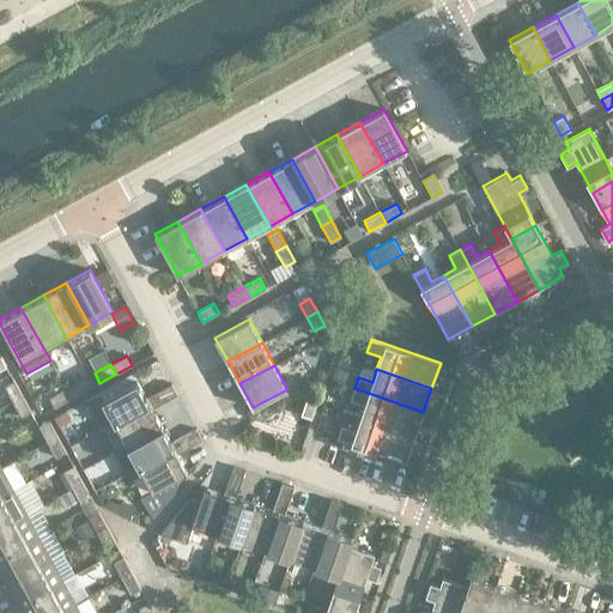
[(358,376),(344,371),(340,383),(354,388),(358,377),(358,376)]
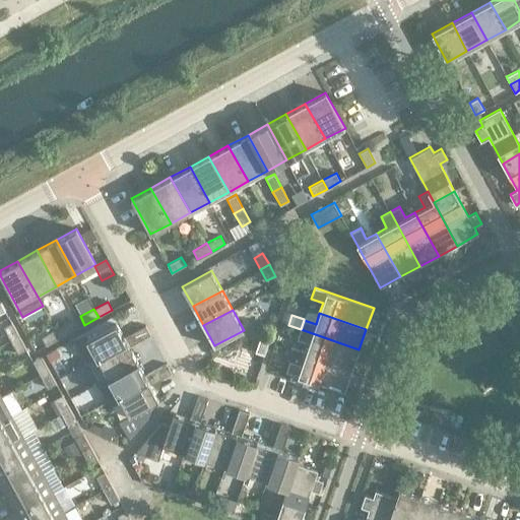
[(86,337),(116,322),(113,317),(83,332),(86,337)]
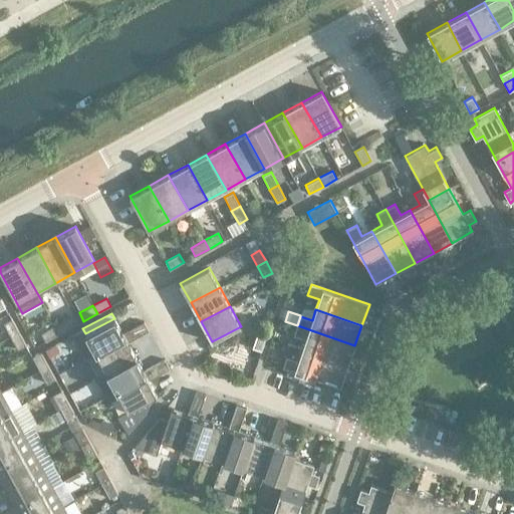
[(68,318),(54,326),(59,334),(72,327),(68,318)]
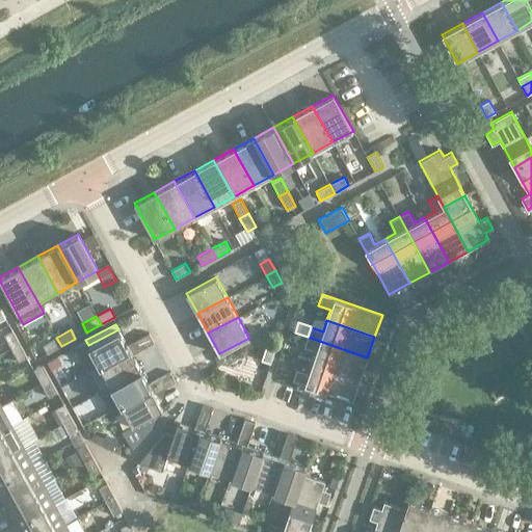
[(88,345),(100,366),(129,349),(132,354),(142,348),(137,339),(127,345),(118,329),(88,345)]
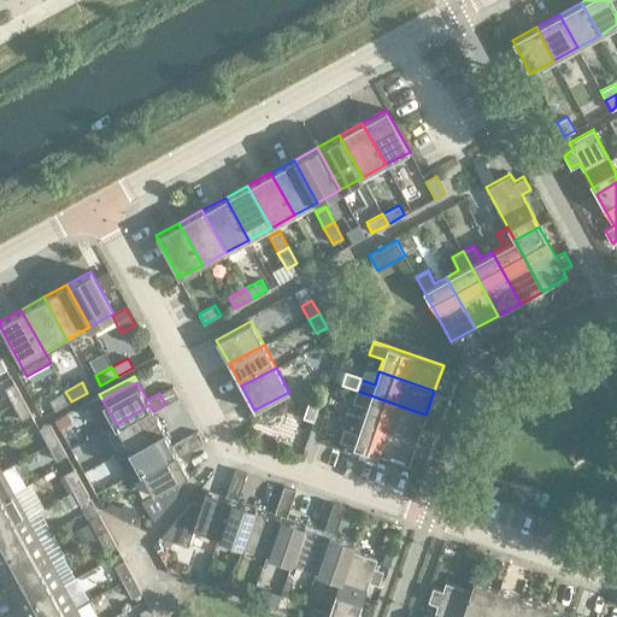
[(23,399),(13,383),(4,388),(12,405),(23,399)]
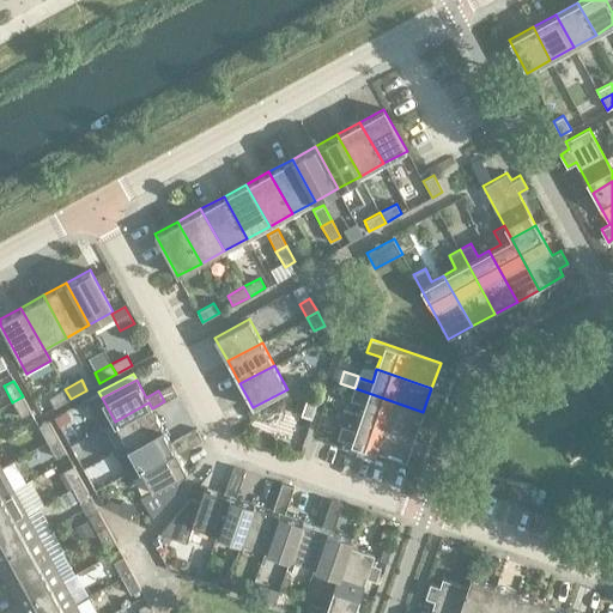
[(177,395),(171,383),(158,390),(164,401),(177,395)]
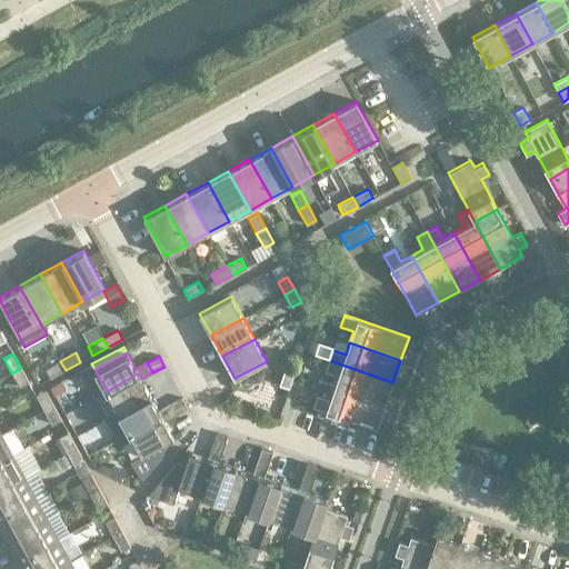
[(392,382),(329,360),(325,371),(338,376),(333,388),(386,405),(392,382)]
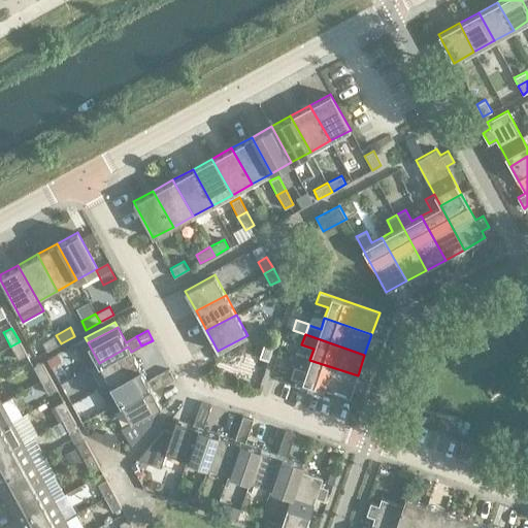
[(61,343),(56,335),(42,342),(46,352),(61,343)]
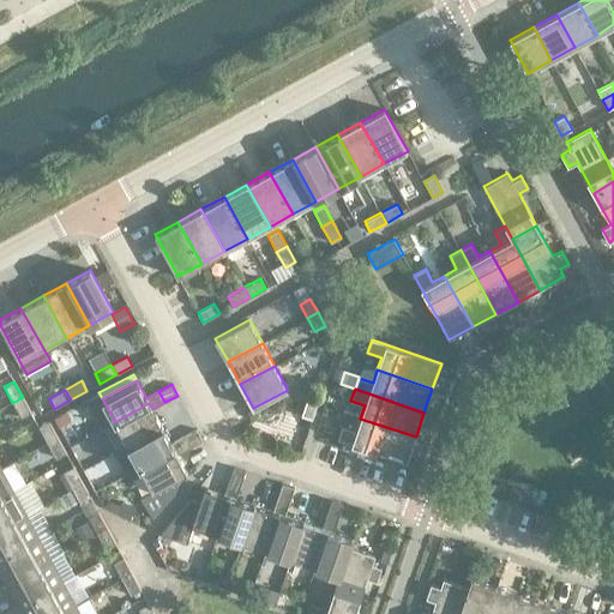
[(31,413),(23,397),(12,403),(20,419),(31,413)]
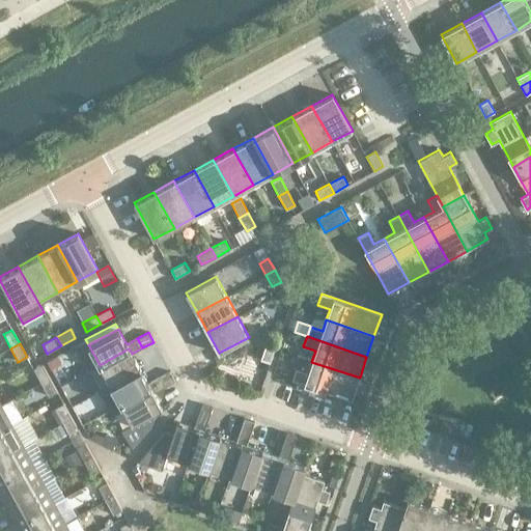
[(274,350),(266,346),(260,360),(270,363),(274,350)]
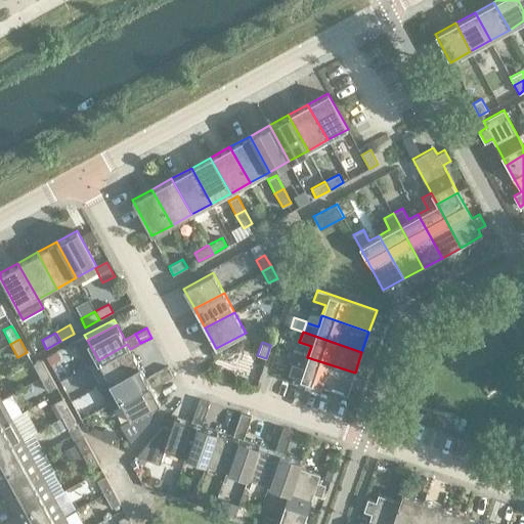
[(127,344),(98,360),(108,380),(138,363),(130,349),(127,344)]
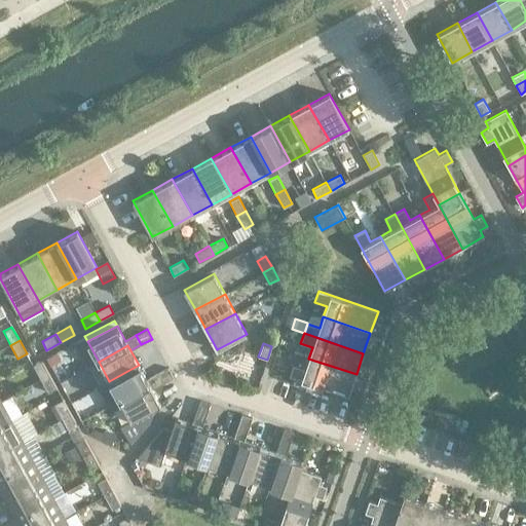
[(357,374),(308,359),(305,369),(293,365),(289,376),(348,397),(357,374)]
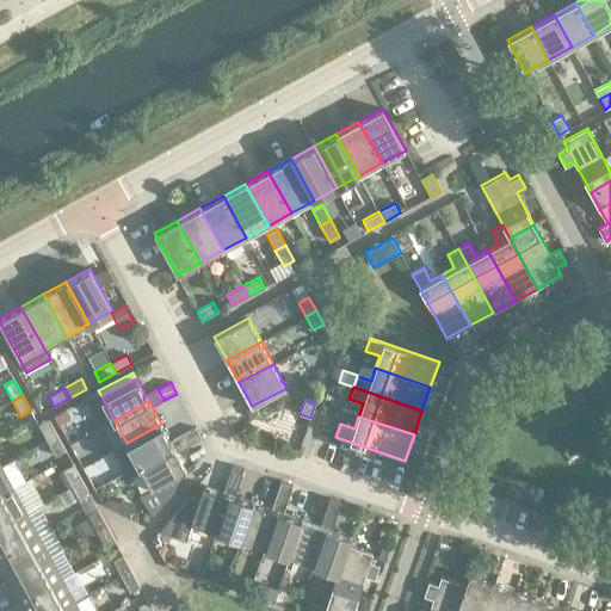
[(48,418),(38,424),(47,440),(56,434),(48,418)]
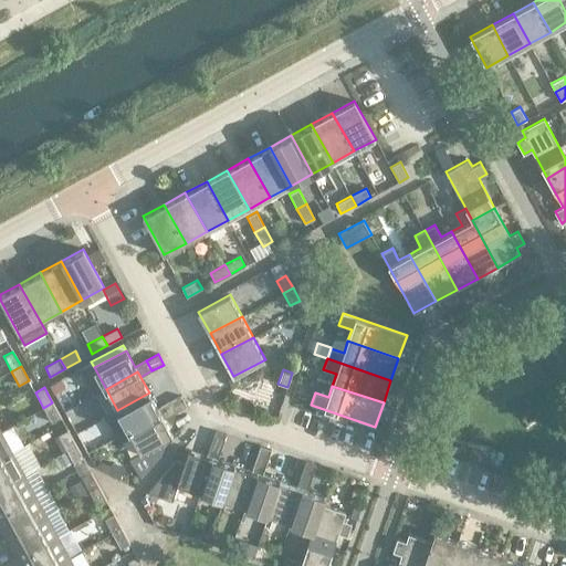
[(160,413),(157,408),(149,392),(117,410),(128,431),(160,413)]
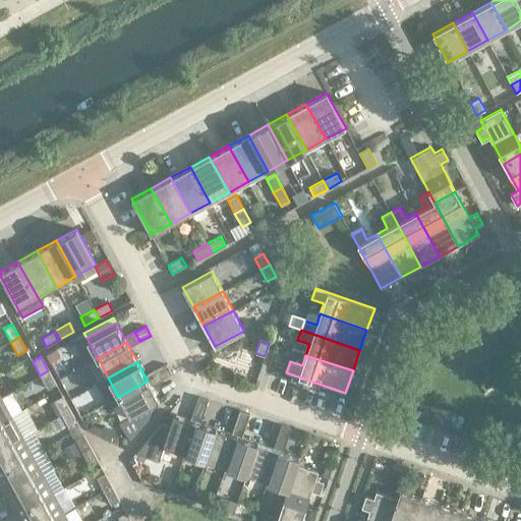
[(172,373),(167,364),(156,370),(161,380),(172,373)]
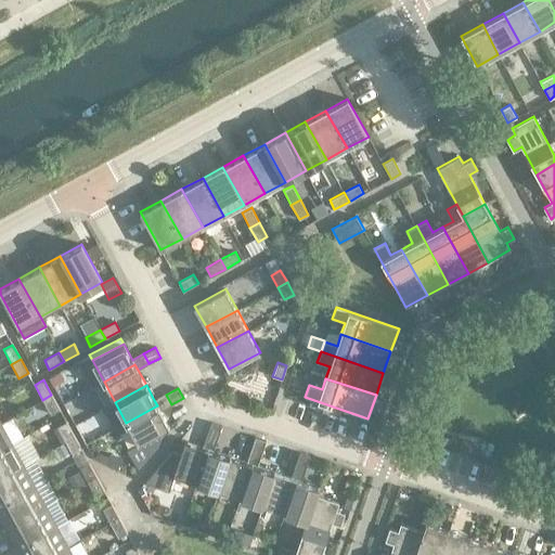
[(60,410),(51,395),(42,400),(51,414),(60,410)]
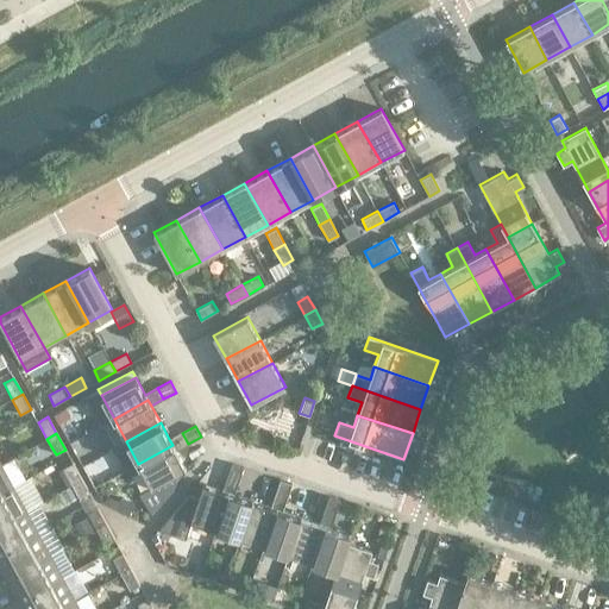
[(188,444),(182,433),(169,439),(173,445),(138,464),(151,488),(151,497),(159,504),(181,479),(182,471),(186,469),(175,451),(188,444)]
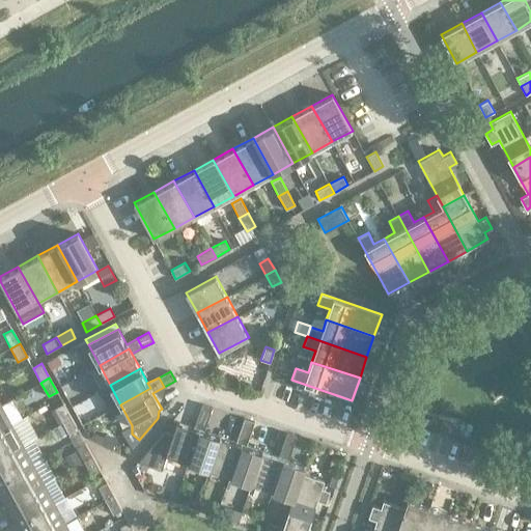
[(71,417),(63,403),(55,408),(62,422),(71,417)]
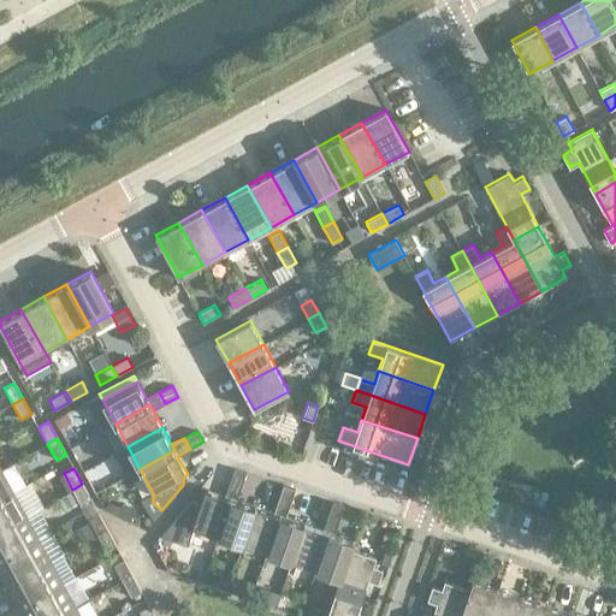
[(246,473),(234,468),(230,483),(241,486),(246,473)]
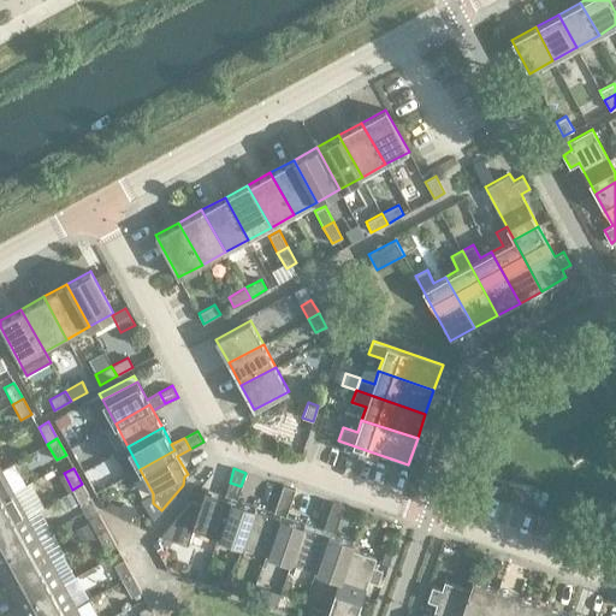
[(0,499),(13,492),(0,469),(0,499)]
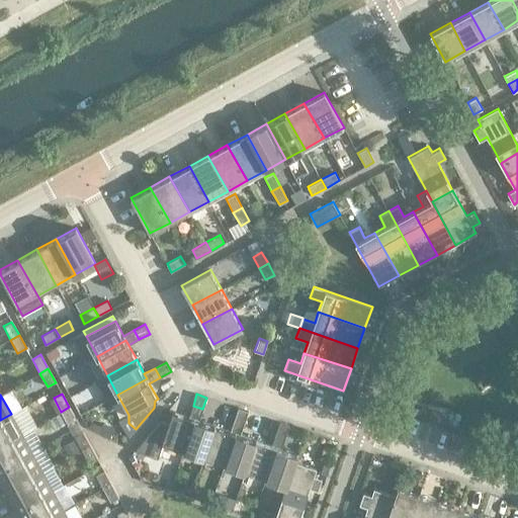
[(168,423),(161,420),(136,450),(158,458),(163,443),(183,450),(194,419),(198,421),(202,409),(193,406),(189,417),(172,412),(168,423)]
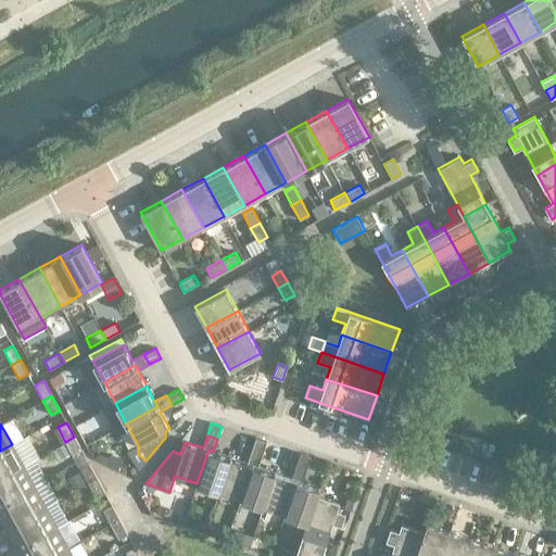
[(83,452),(74,437),(65,442),(73,457),(83,452)]
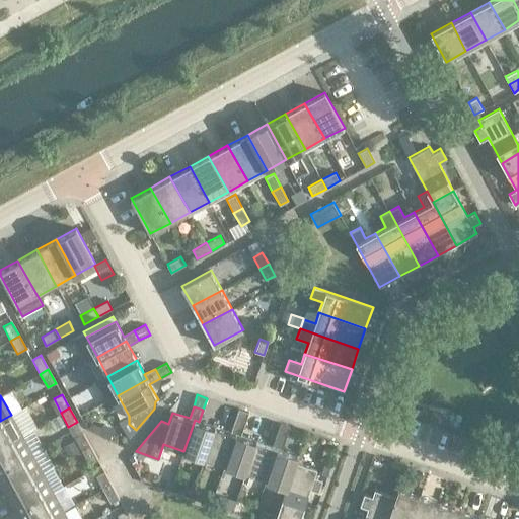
[(248,413),(238,409),(234,421),(244,424),(248,413)]
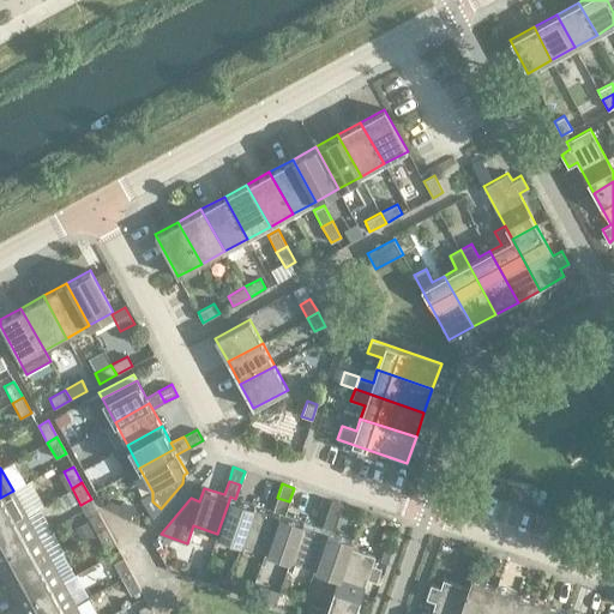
[(72,489),(62,494),(68,506),(78,501),(72,489)]
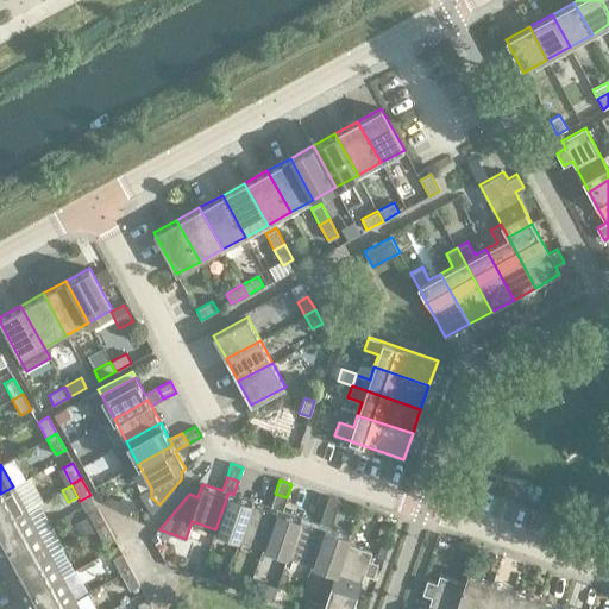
[(0,522),(25,509),(13,487),(0,494),(0,522)]
